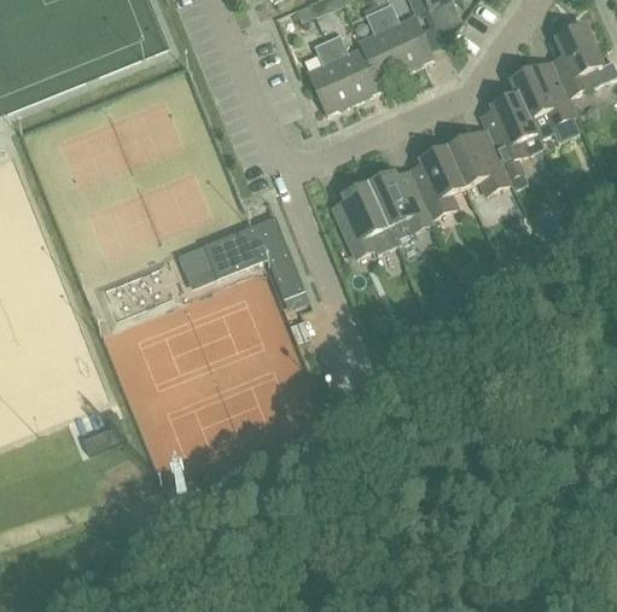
[(425,0),(429,9),(431,7),(441,30),(455,24),(448,7),(453,5),(450,0),(425,0)]
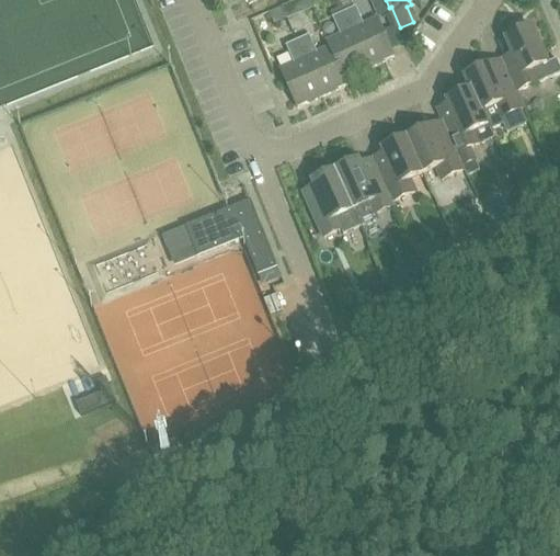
[(437,12),(445,4),(441,0),(425,0),(437,12)]
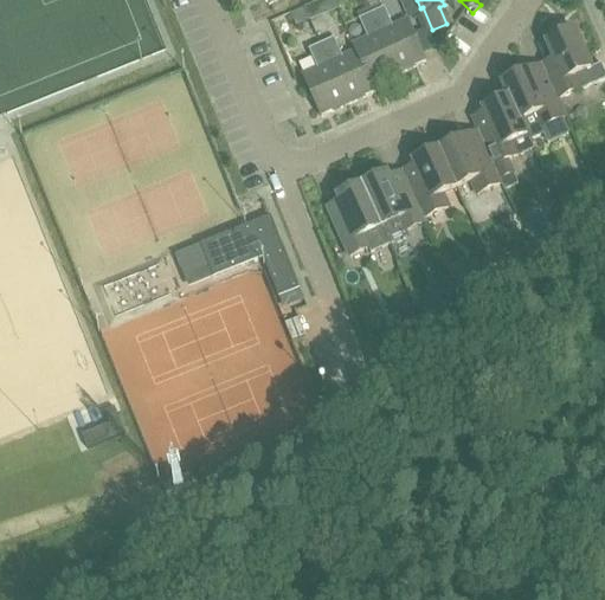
[(383,4),(371,8),(398,70),(425,58),(406,15),(391,21),(383,4)]
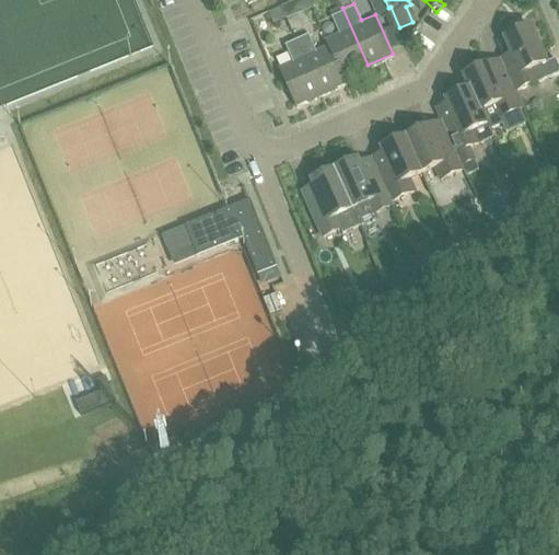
[(272,19),(284,14),(281,4),(268,10),(272,19)]
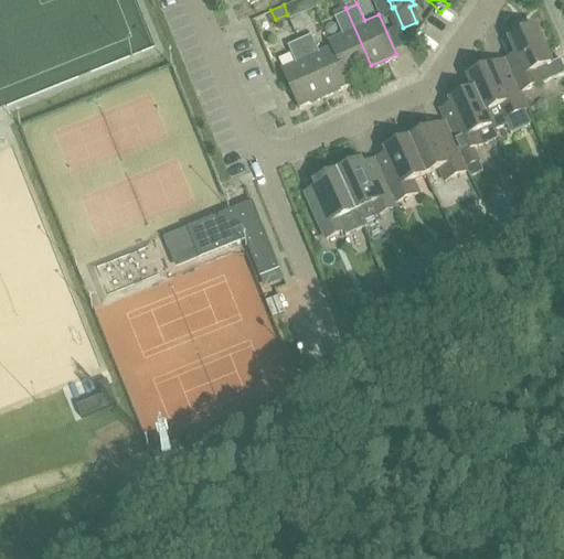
[(330,43),(347,76),(371,65),(346,8),(333,13),(341,31),(327,38),(330,43)]
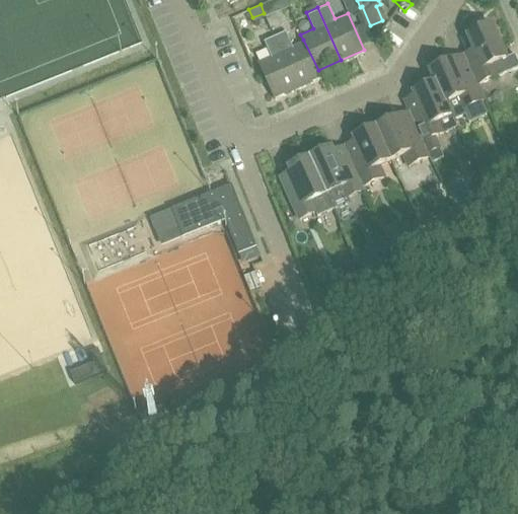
[(476,81),(498,72),(493,61),(505,55),(490,21),(483,25),(481,21),(471,29),(467,31),(477,54),(466,59),(473,74),(476,81)]
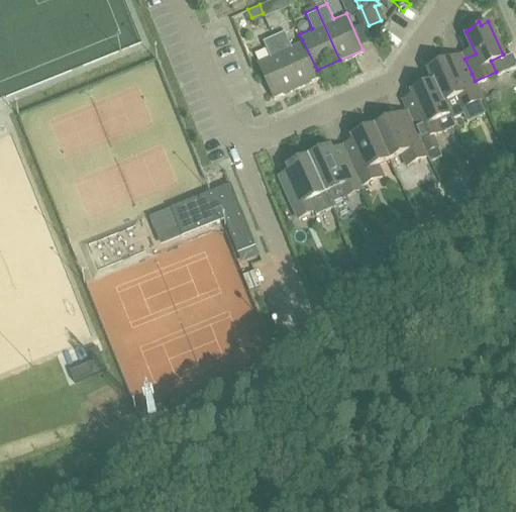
[(319,75),(317,70),(302,39),(291,44),(284,28),(273,33),(296,86),(319,75)]
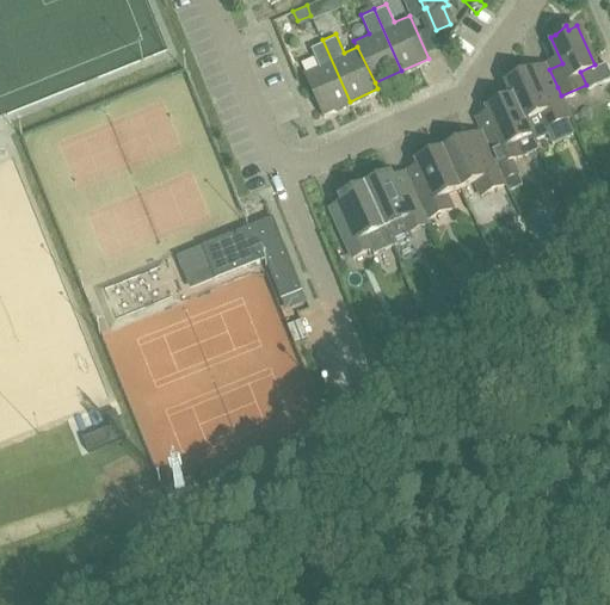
[(350,102),(322,39),(309,45),(318,65),(303,71),(322,113),(350,102)]
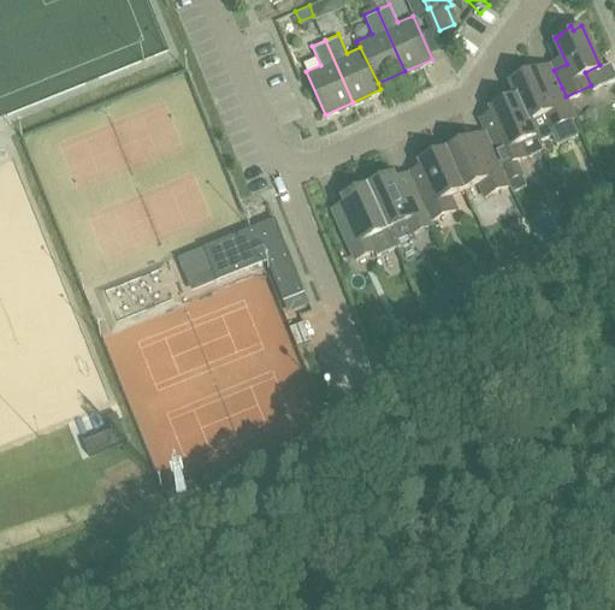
[(574,114),(566,96),(562,88),(549,94),(537,67),(527,71),(526,67),(515,77),(509,80),(514,90),(515,89),(537,138),(553,131),(556,138),(577,130),(571,116),(574,114)]
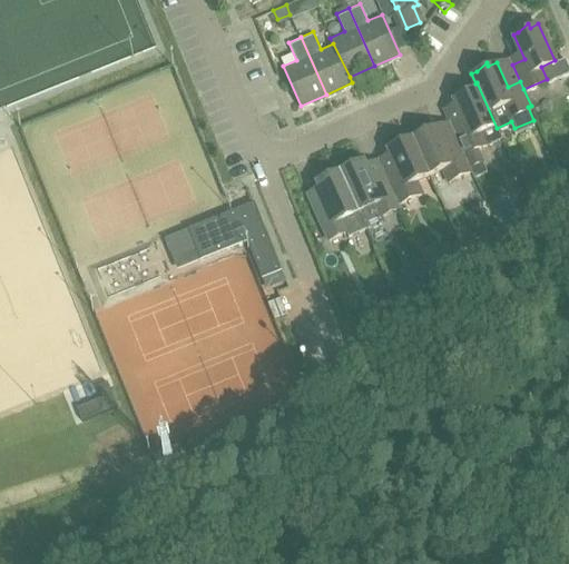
[(453,128),(460,145),(460,144),(471,168),(484,162),(477,146),(500,136),(497,128),(477,82),(476,83),(472,85),(462,94),(454,98),(466,122),(453,128)]
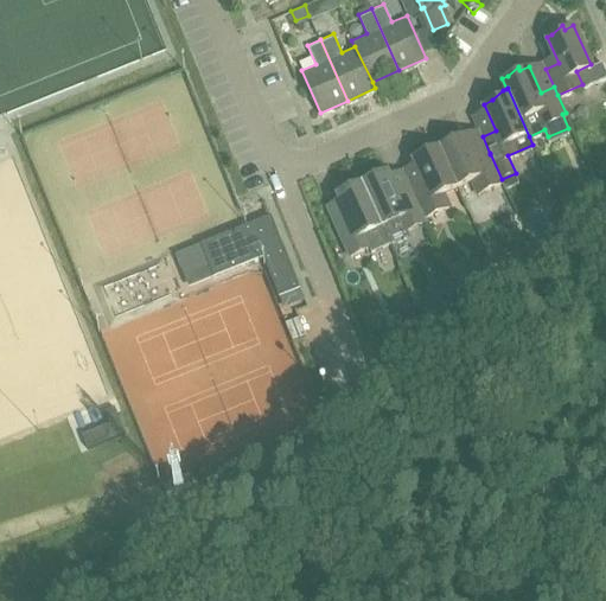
[(490,153),(490,154),(477,159),(465,133),(457,138),(442,139),(438,141),(457,184),(471,178),(477,191),(502,179),(490,153)]
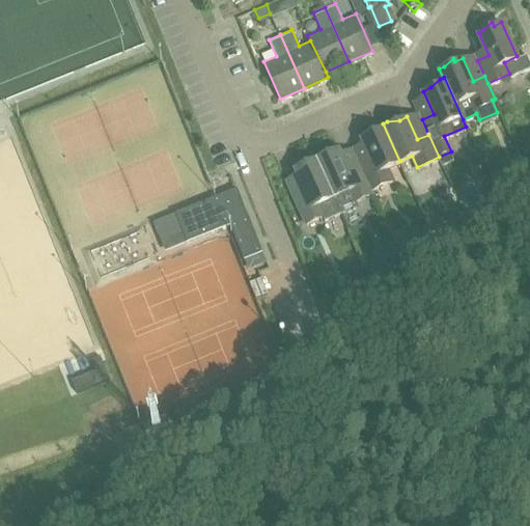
[(399,161),(383,123),(379,126),(369,134),(362,137),(372,160),(361,165),(371,188),(392,178),(387,166),(399,161)]
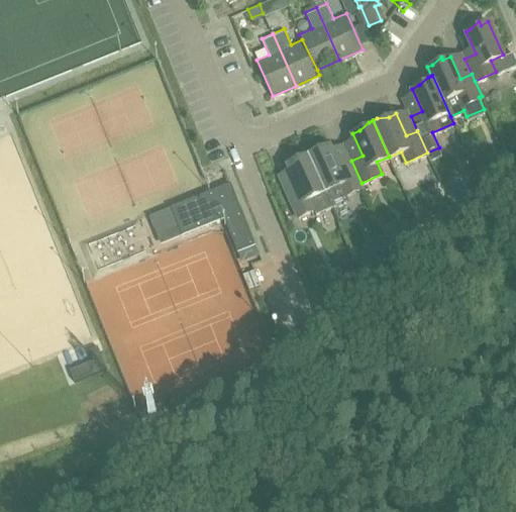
[(308,154),(331,204),(346,197),(345,194),(362,187),(360,183),(362,183),(351,161),(339,166),(329,143),(308,154)]
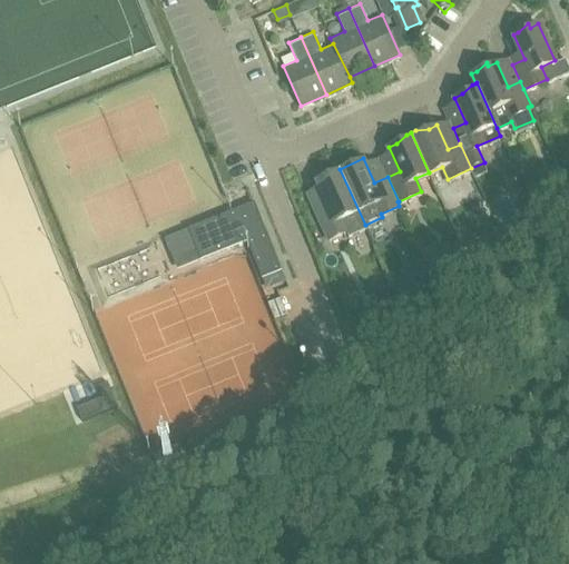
[(365,225),(340,169),(316,179),(327,204),(315,209),(329,237),(346,229),(347,233),(365,225)]
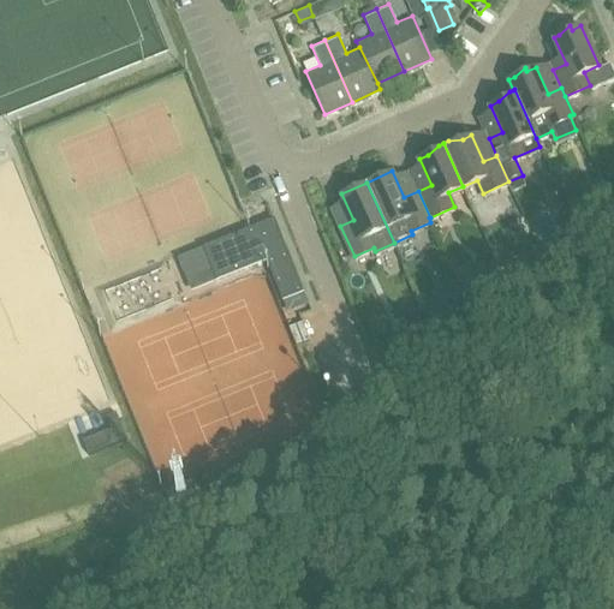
[(548,213),(532,220),(546,248),(561,240),(548,213)]
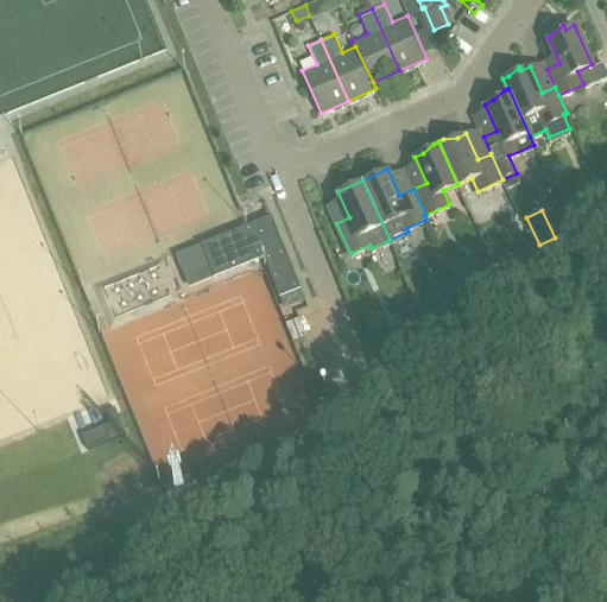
[(201,241),(214,274),(263,254),(279,295),(301,286),(278,233),(274,234),(267,216),(271,215),(271,214),(201,241)]
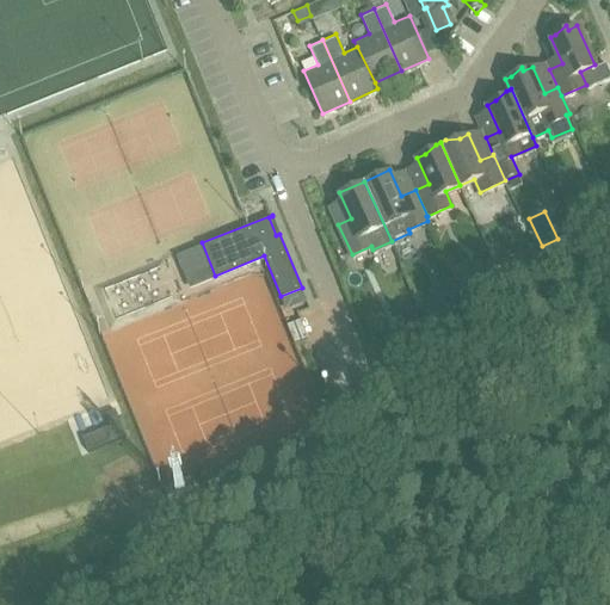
[(198,240),(170,247),(176,271),(204,264),(198,240)]
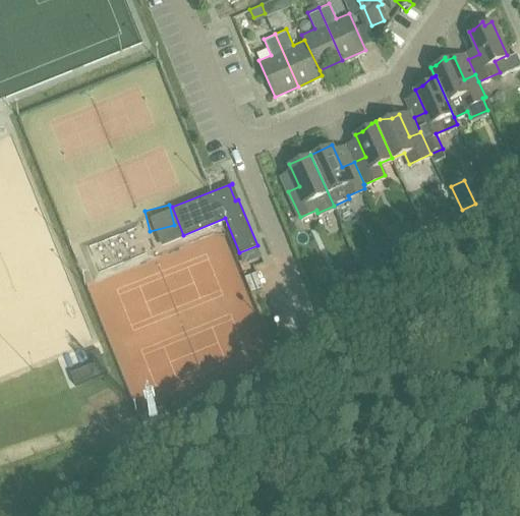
[(250,289),(261,285),(254,270),(244,274),(250,289)]
